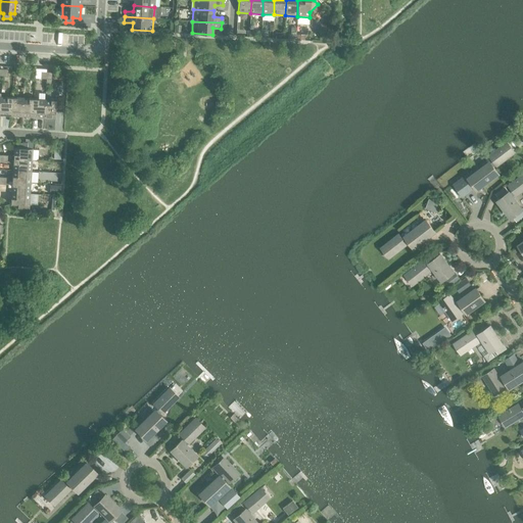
[(36,68),(35,79),(40,79),(41,72),(46,73),(46,69),(36,68)]
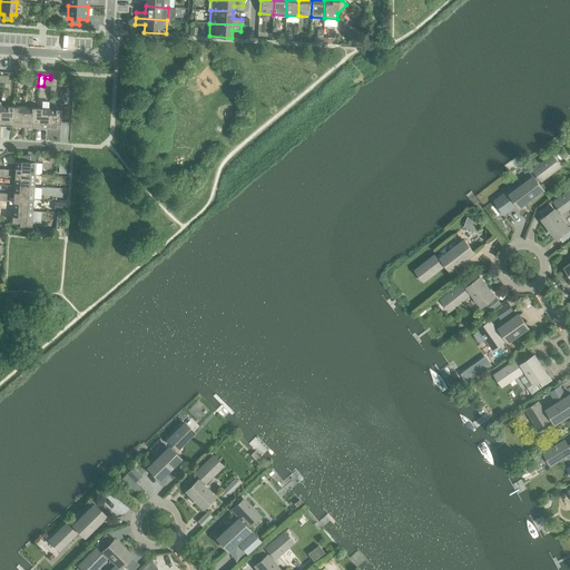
[(0,112),(0,125),(11,126),(12,106),(0,106),(0,112)]
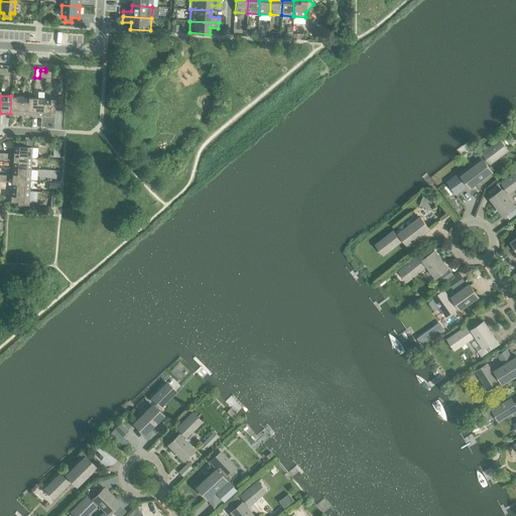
[(10,114),(21,115),(22,97),(11,96),(10,114)]
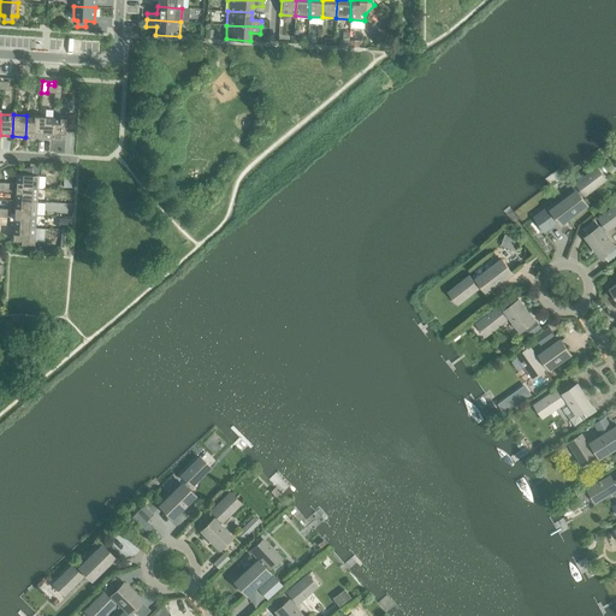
[(25,137),(39,138),(40,117),(27,116),(25,137)]
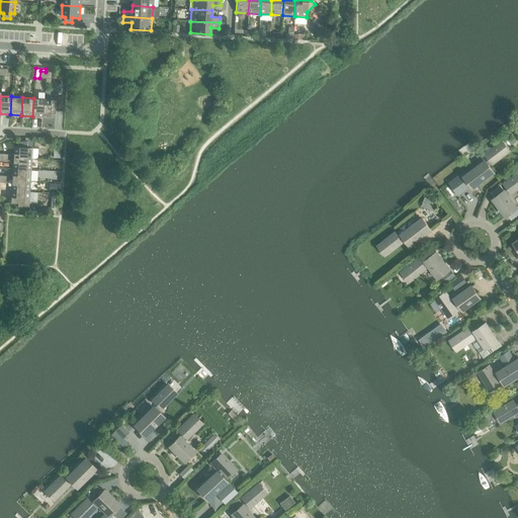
[(32,116),(42,116),(45,99),(33,98),(32,116)]
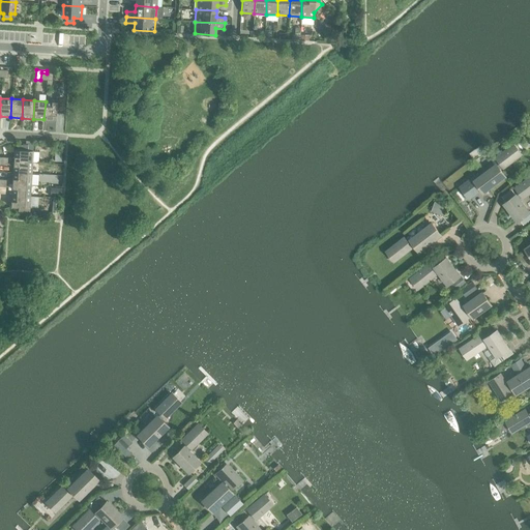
[(46,101),(43,119),(56,120),(57,101),(46,101)]
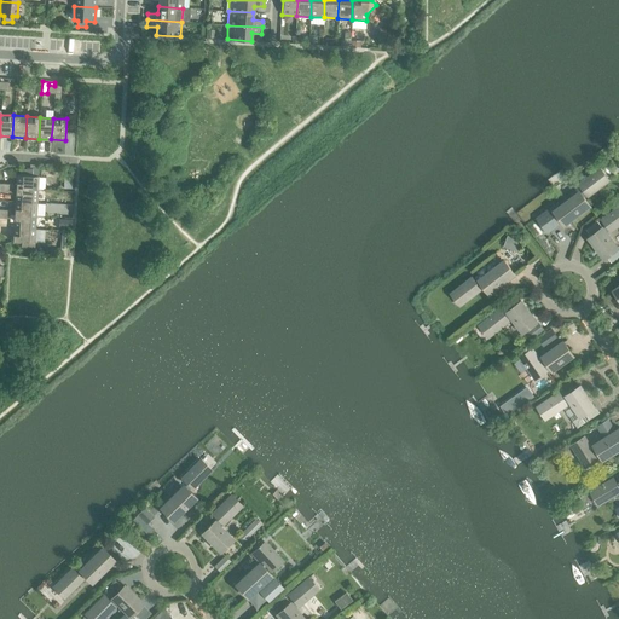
[(600,169),(579,185),(584,191),(580,194),(579,192),(565,203),(562,201),(538,219),(548,232),(562,221),(565,225),(590,206),(583,197),(588,195),(588,196),(608,180),(600,169)]
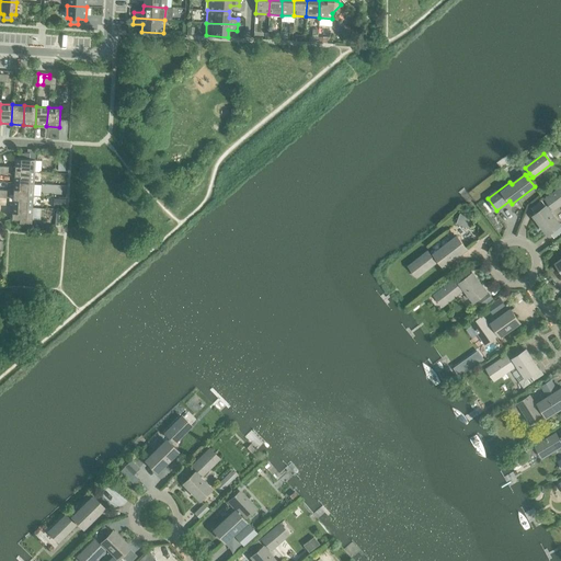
[(15,159),(14,171),(34,172),(35,160),(18,159),(15,159)]
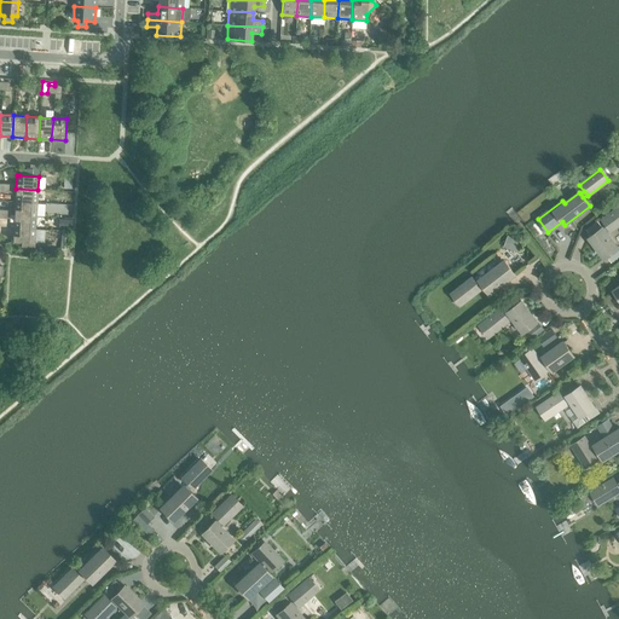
[(16,189),(15,202),(36,203),(38,190),(16,189)]
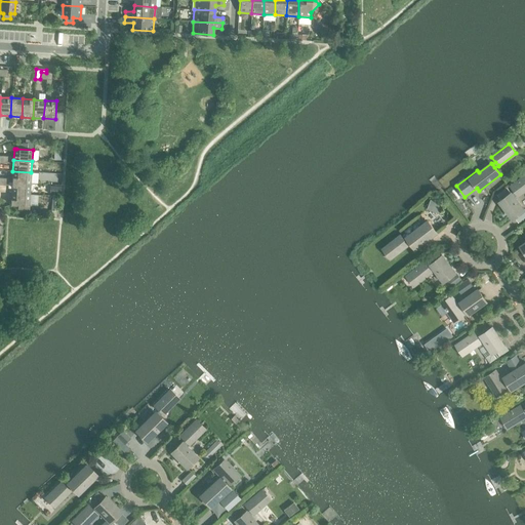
[(12,171),(12,183),(30,184),(31,172),(12,171)]
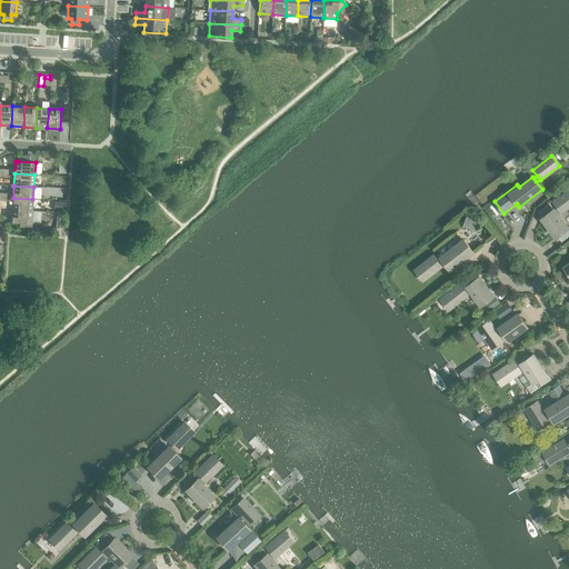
[(568,190),(553,202),(558,208),(555,210),(553,209),(541,219),(556,238),(557,236),(561,241),(568,235),(568,229),(557,213),(560,211),(561,212),(568,206),(568,190)]
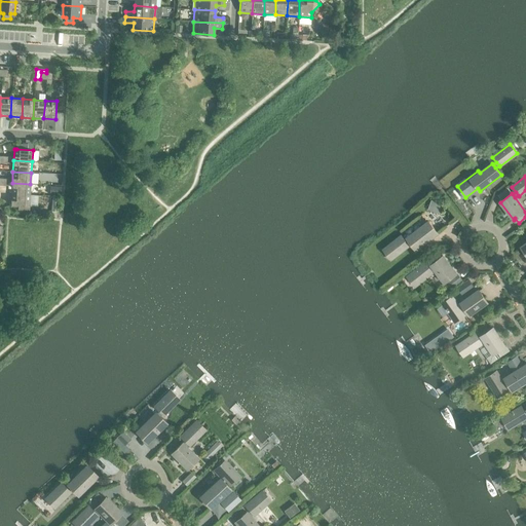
[(12,183),(11,193),(30,194),(30,184),(12,183)]
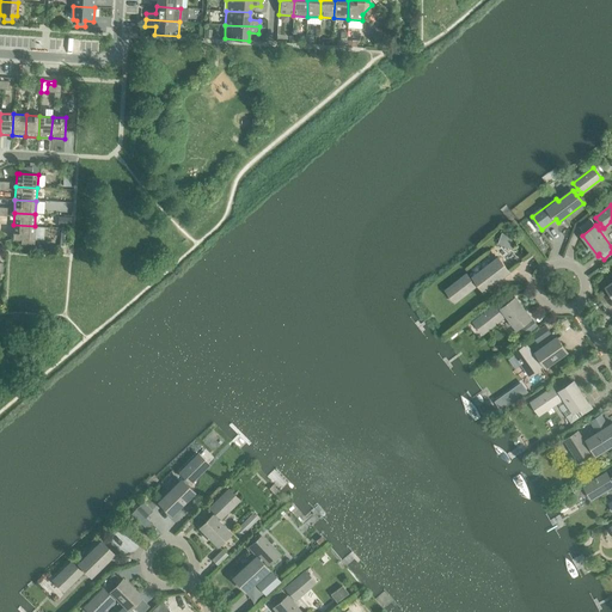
[(59,216),(59,226),(71,226),(71,218),(59,216)]
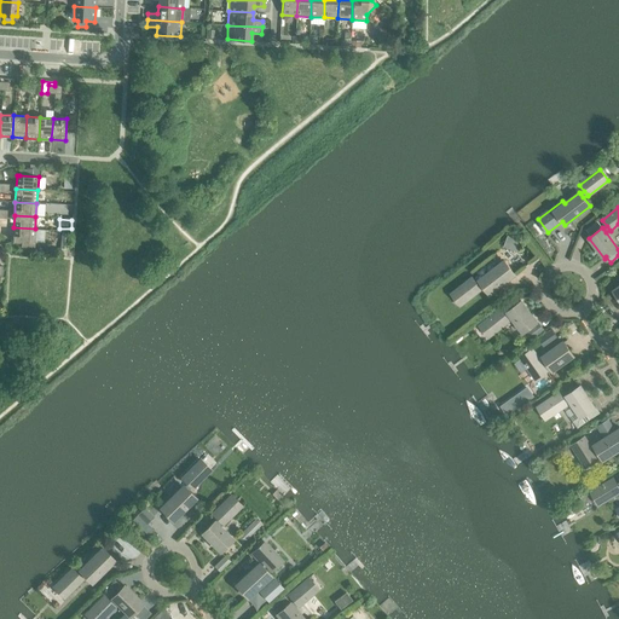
[(35,229),(13,227),(12,241),(21,242),(21,248),(29,249),(29,242),(34,243),(35,229)]
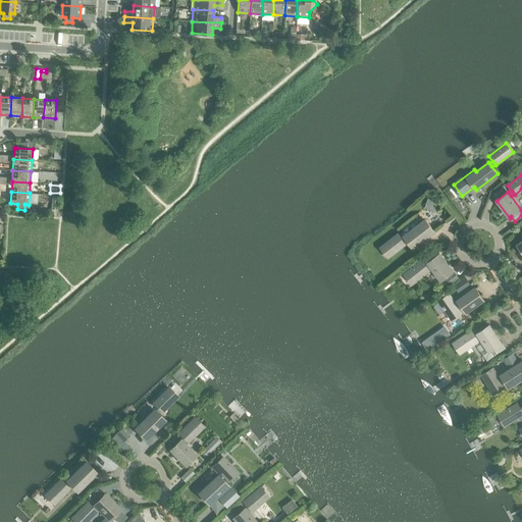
[(428,199),(424,208),(435,212),(439,203),(428,199)]
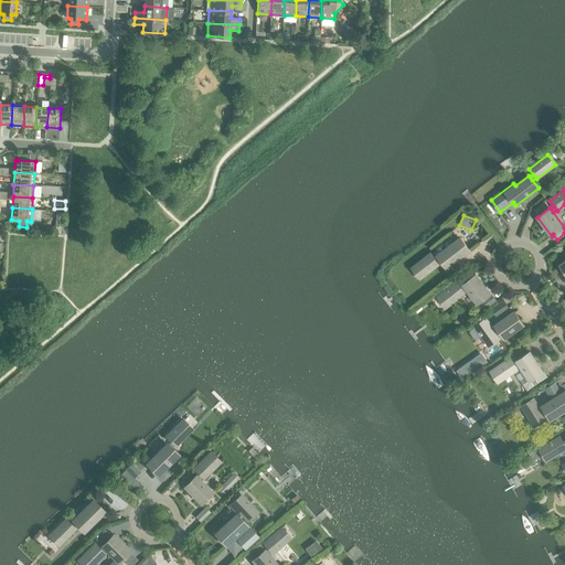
[(460,238),(437,256),(438,257),(435,259),(430,255),(412,268),(419,278),(438,264),(441,260),(447,268),(470,251),(460,238)]
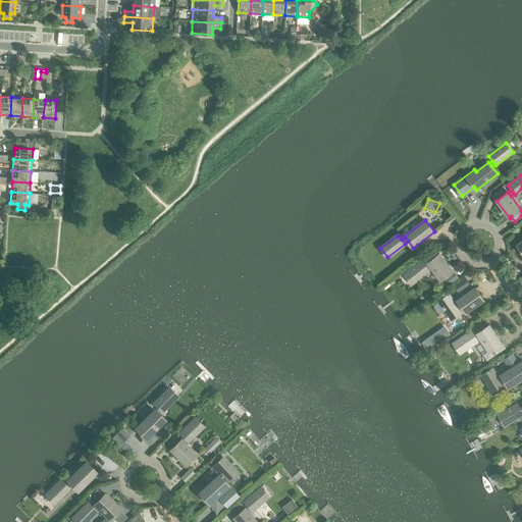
[(440,280),(453,271),(439,255),(428,263),(428,264),(425,266),(422,262),(405,275),(412,283),(428,270),(428,269),(431,267),(440,280)]
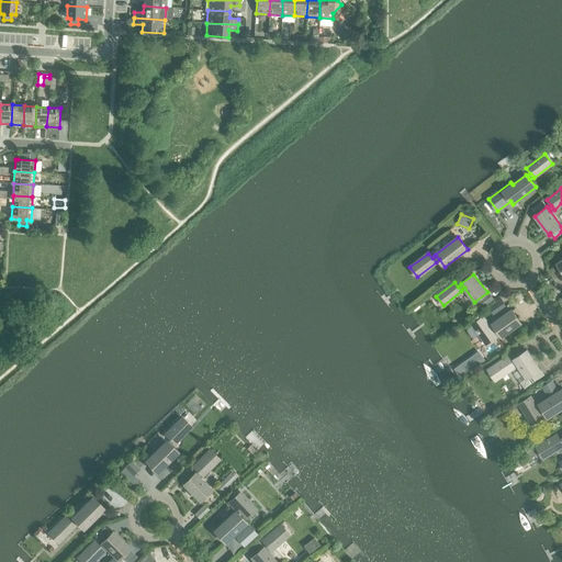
[(476,303),(481,308),(492,300),(489,294),(476,303)]
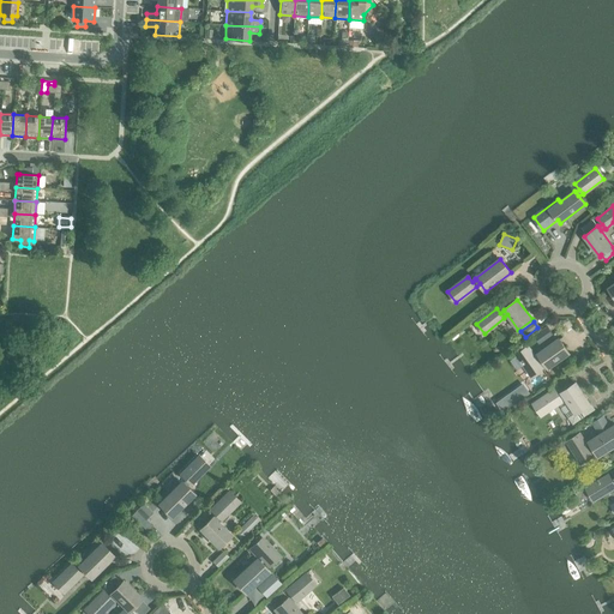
[(547,326),(533,336),(540,345),(553,336),(547,326)]
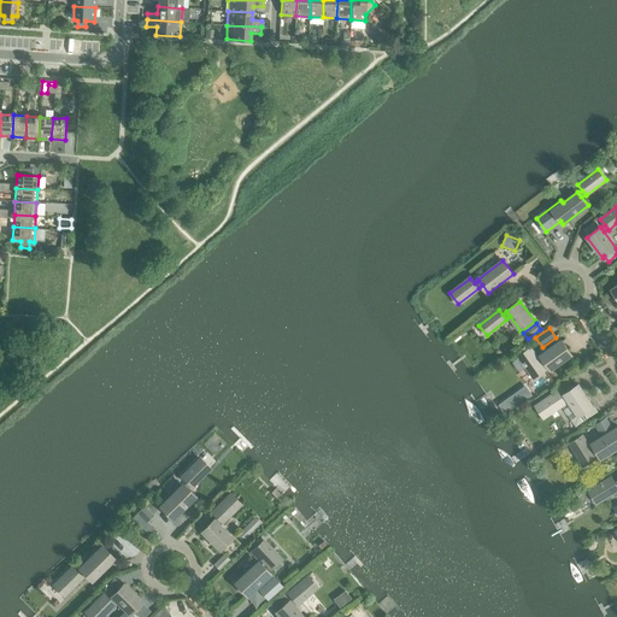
[(562,341),(541,356),(541,357),(538,359),(530,348),(519,357),(534,377),(545,370),(540,364),(545,360),(551,370),(571,354),(562,341)]
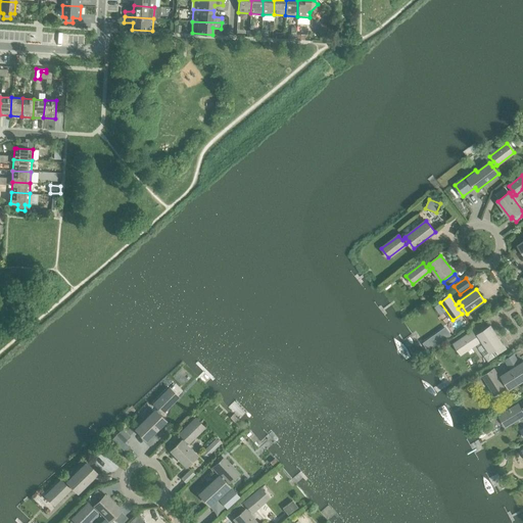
[(494,349),(503,344),(490,327),(478,334),(479,335),(476,337),(472,332),(455,344),(461,353),(478,341),(481,339),(490,352),(485,355),(488,360),(497,353),(494,349)]
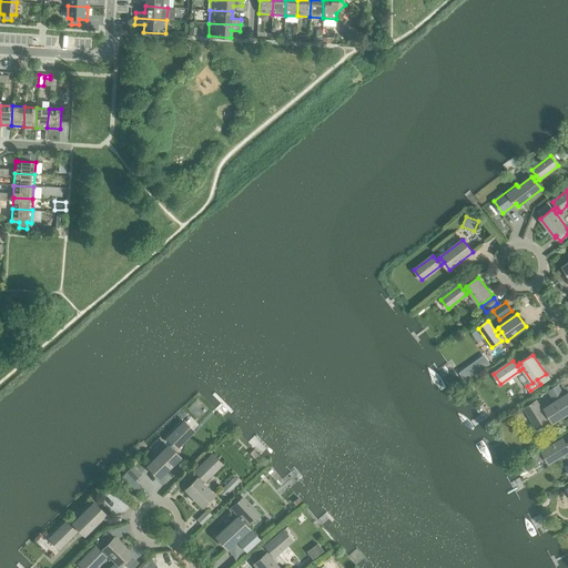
[(567,394),(545,408),(546,409),(543,412),(536,402),(525,408),(538,428),(548,422),(545,416),(548,414),(554,422),(567,412),(567,394)]
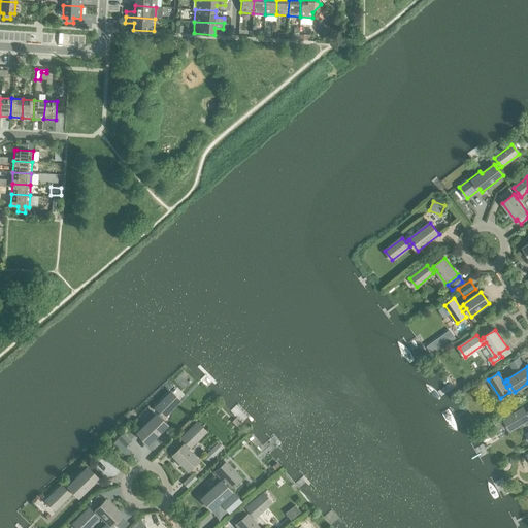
[(171,393),(156,408),(160,413),(157,416),(156,415),(137,433),(147,443),(166,425),(160,419),(163,416),(164,417),(179,401),(171,393)]
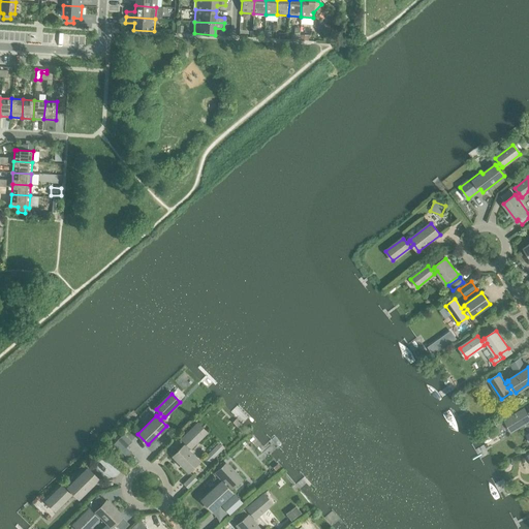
[(528,413),(527,414),(524,409),(505,421),(511,431),(528,419),(528,413)]
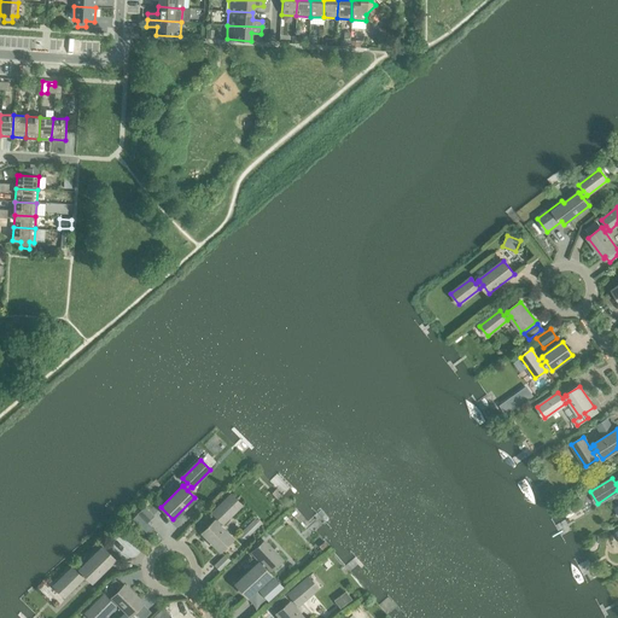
[(231,495),(213,513),(217,518),(215,522),(214,520),(202,532),(220,551),(232,538),(219,525),(221,522),(222,523),(240,505),(231,495)]
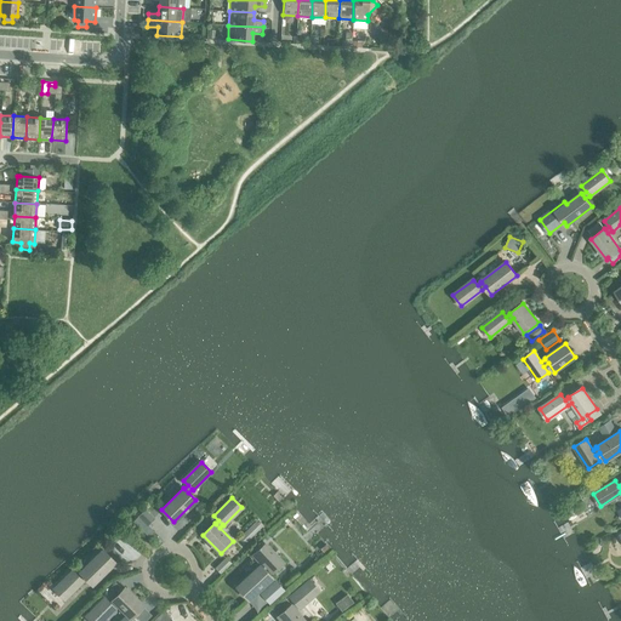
[(144,510),(137,517),(147,525),(154,518),(144,510)]
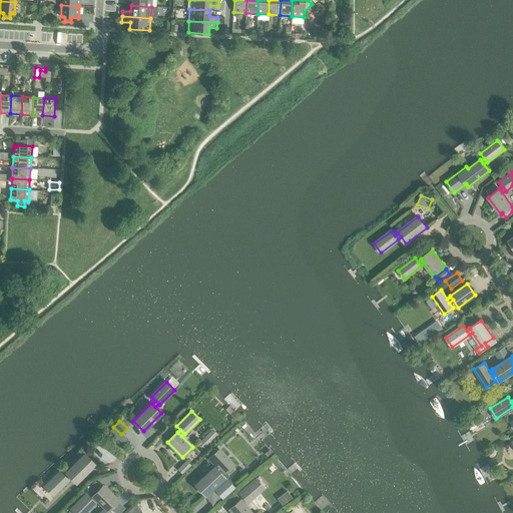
[(225,473),(233,465),(218,450),(210,457),(218,465),(215,468),(214,467),(195,485),(204,495),(224,477),(218,471),(221,468),(225,473)]
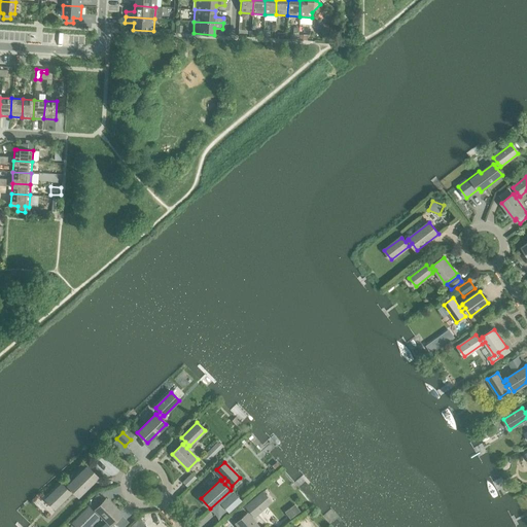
[(86,466),(68,486),(69,487),(66,489),(62,485),(46,500),(54,508),(69,493),(69,492),(71,490),(78,496),(97,477),(86,466)]
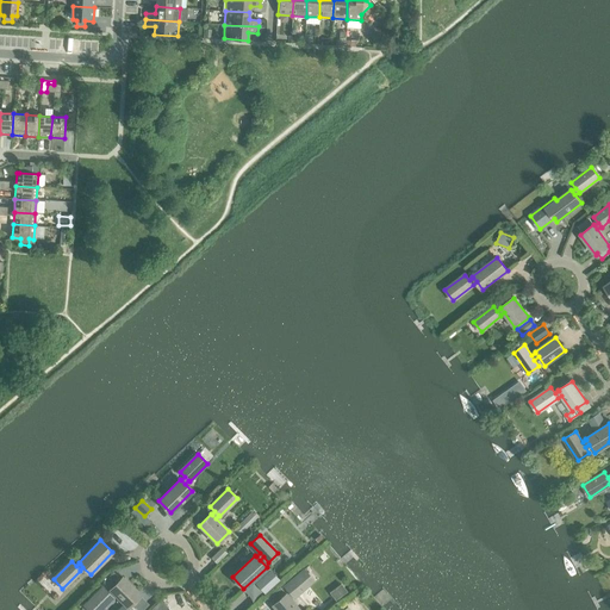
[(304,571),(285,586),(290,592),(286,595),(285,593),(273,605),(277,609),(299,609),(290,598),(292,596),(293,597),(312,580),(304,571)]
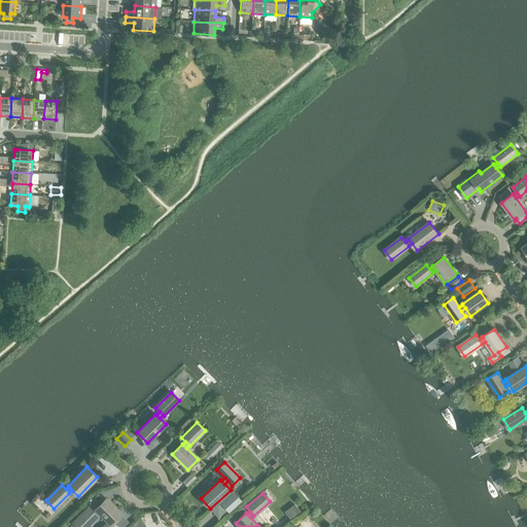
[(98,494),(89,502),(96,508),(104,500),(98,494)]
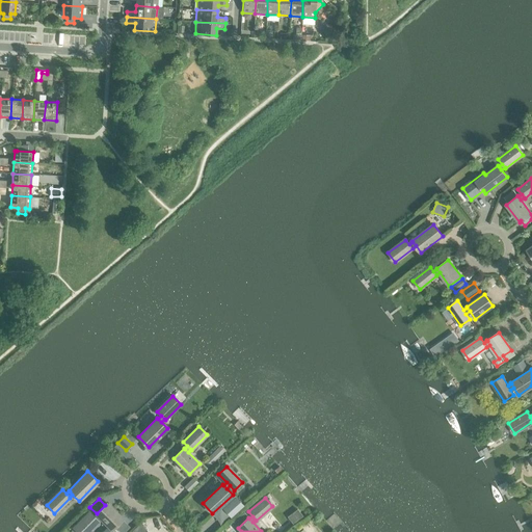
[(116,531),(113,528),(122,520),(106,504),(105,505),(97,513),(96,514),(97,514),(94,517),(89,513),(74,528),(77,531),(86,531),(98,521),(97,521),(100,517),(109,527),(103,531),(116,531)]
